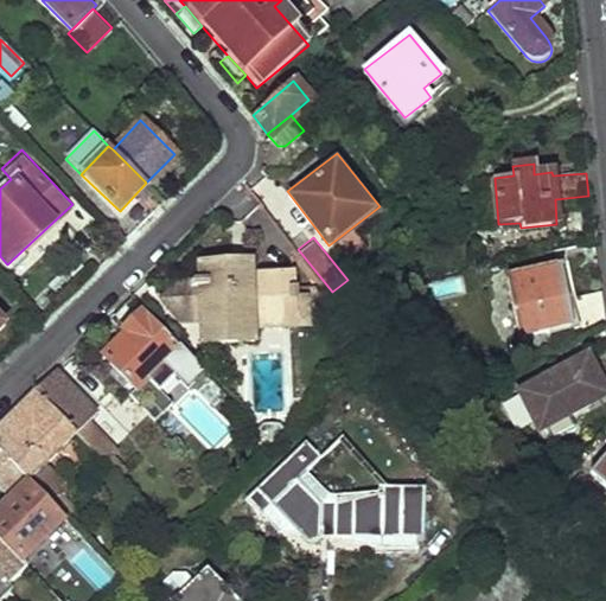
[(198,321),(198,341),(241,340),(240,308),(257,307),(257,325),(311,324),(311,291),(299,291),(299,282),(297,282),(295,266),(256,267),(256,275),(240,276),(238,255),(196,256),(196,274),(180,274),(157,295),(179,321),(198,321)]
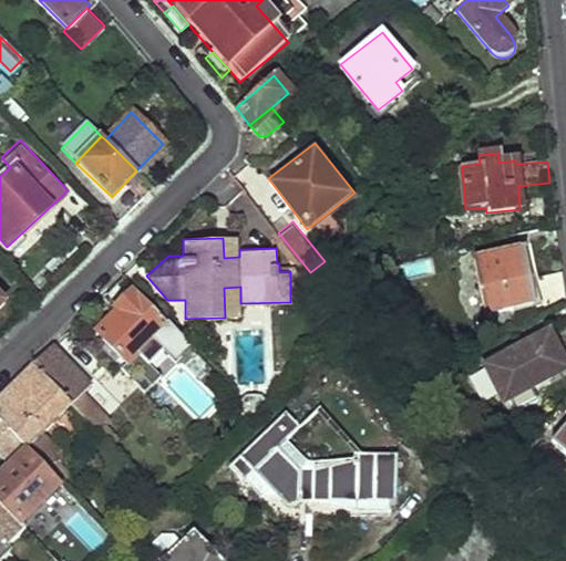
[(239,249),(238,238),(223,238),(224,258),(239,257),(239,249)]
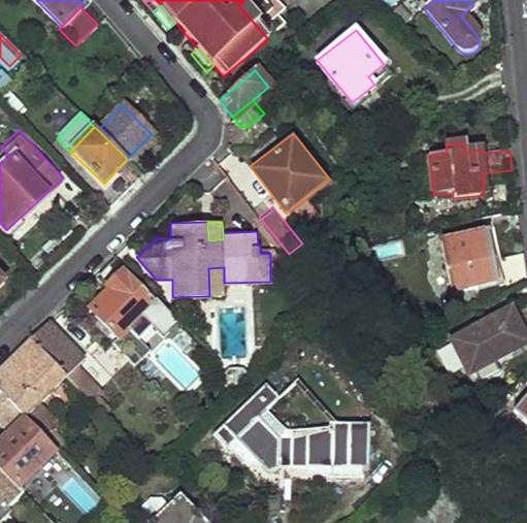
[(486,232),(440,240),(449,291),(524,275),(524,272),(522,253),(490,260),(486,232)]
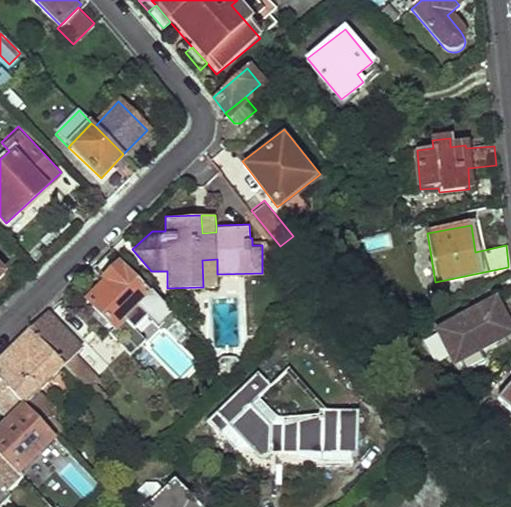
[(150,288),(119,256),(100,275),(102,277),(82,296),(112,326),(108,330),(130,352),(145,337),(135,326),(147,313),(158,324),(173,309),(151,287),(150,288)]
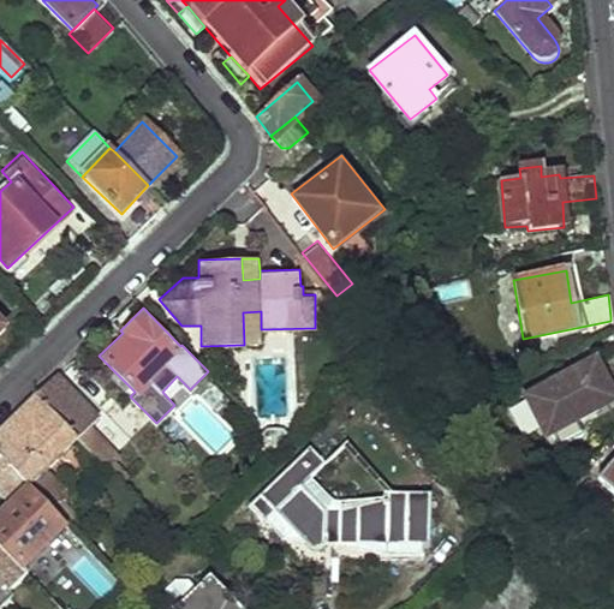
[(244,345),(261,345),(261,329),(261,311),(243,312),(244,345)]
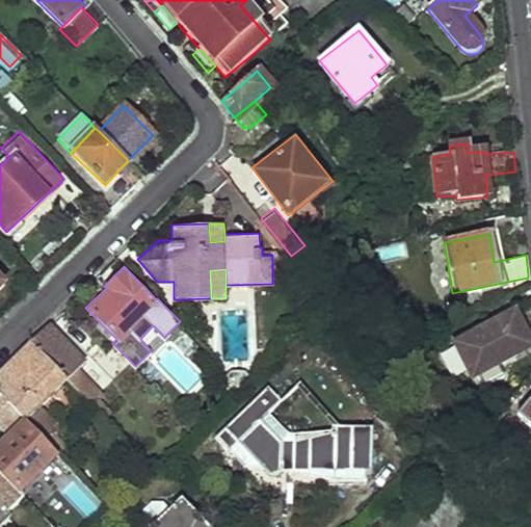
[(0,288),(8,281),(0,271),(0,288)]
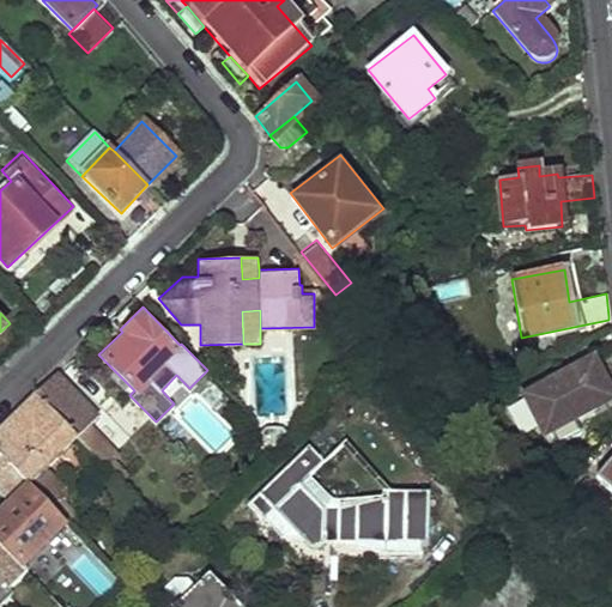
[(611,348),(522,393),(537,424),(540,422),(553,445),(577,433),(571,420),(592,408),(597,405),(600,399),(603,393),(604,389),(604,383),(603,380),(611,374),(611,348)]
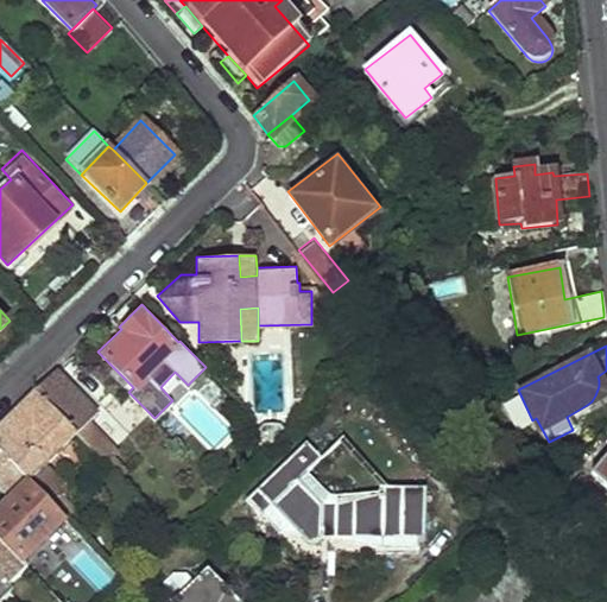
[(52,369),(30,391),(71,432),(84,445),(100,461),(108,451),(81,424),(93,412),(52,369)]
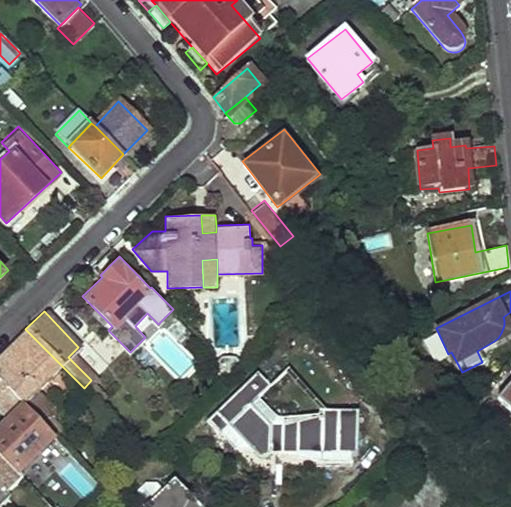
[(25,329),(0,353),(0,382),(20,403),(21,404),(60,364),(25,329)]
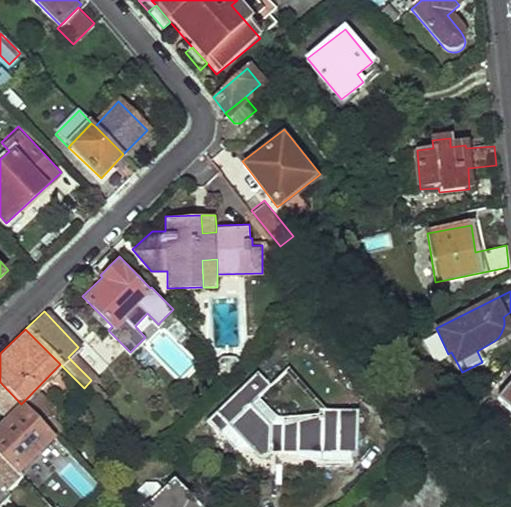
[(238,358),(234,353),(221,353),(217,357),(227,368),(235,360),(238,358)]
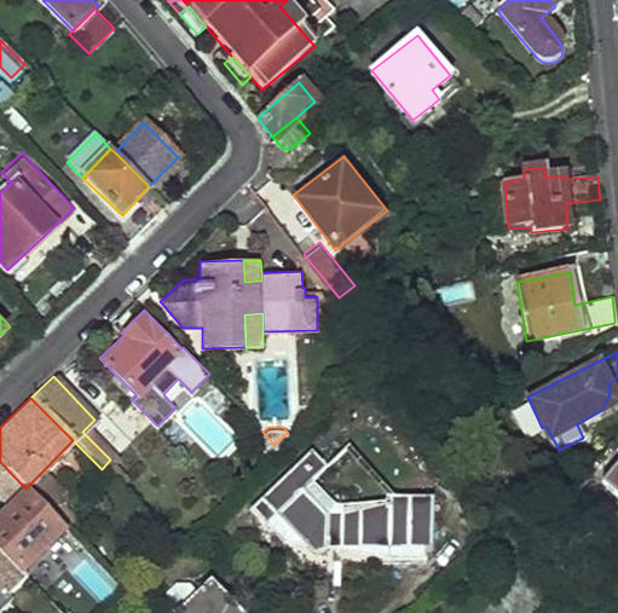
[(309,440),(249,498),(266,513),(272,507),(311,544),(315,545),(318,545),(319,544),(321,543),(322,541),(322,539),(321,537),(429,544),(432,495),(387,493),(388,503),(327,499),(305,476),(324,457),(309,440)]
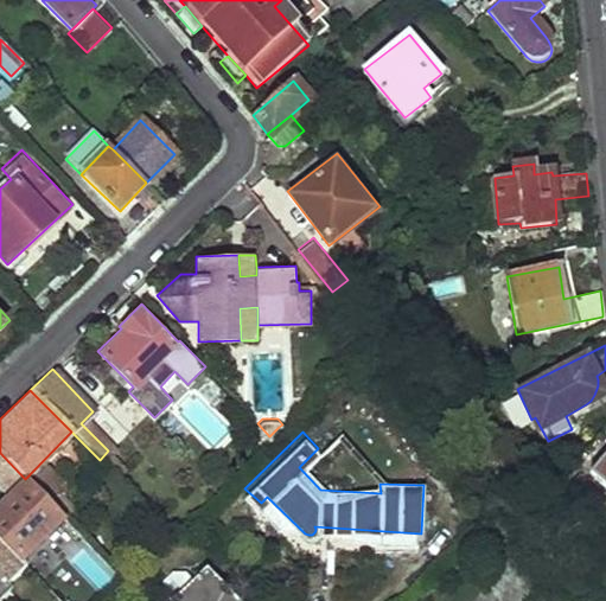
[(0,488),(8,497),(0,504),(0,538),(19,558),(63,517),(59,513),(37,491),(25,479),(24,478),(0,453),(0,488)]
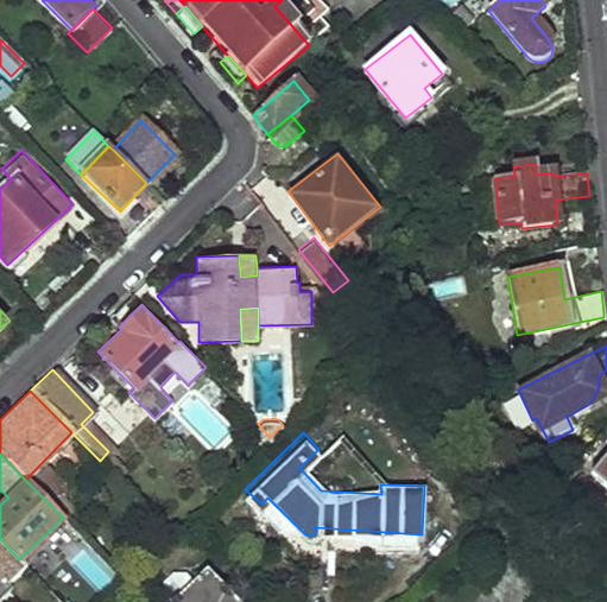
[(606,457),(604,455),(589,473),(606,487),(606,457)]
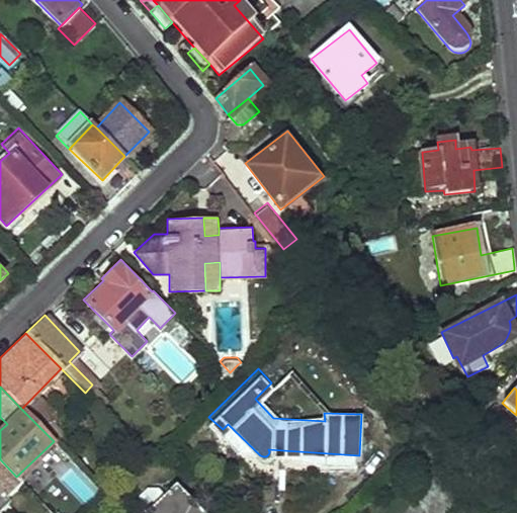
[(46,406),(31,419),(51,438),(65,424),(46,406)]
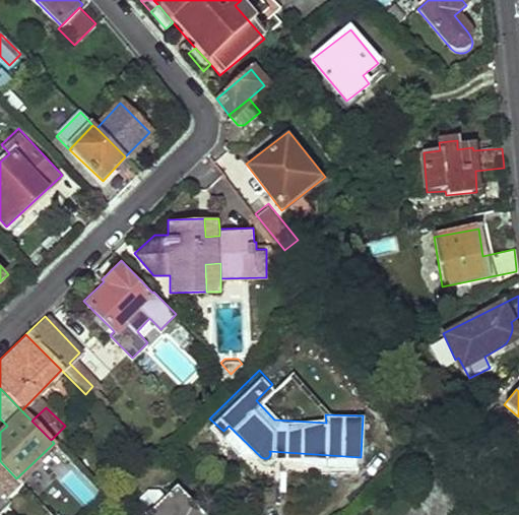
[(0,498),(3,501),(21,484),(16,478),(0,461),(0,498)]
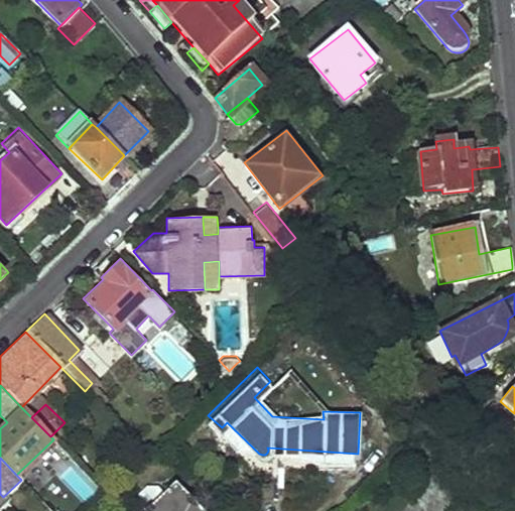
[(440,510),(455,496),(431,475),(411,497),(425,510),(440,510)]
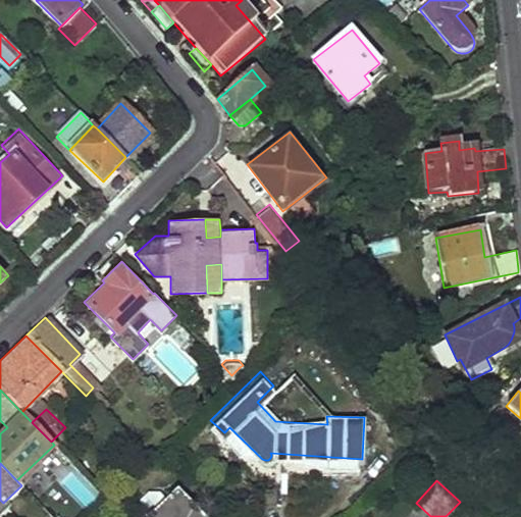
[(201,516),(175,489),(147,516),(201,516)]
